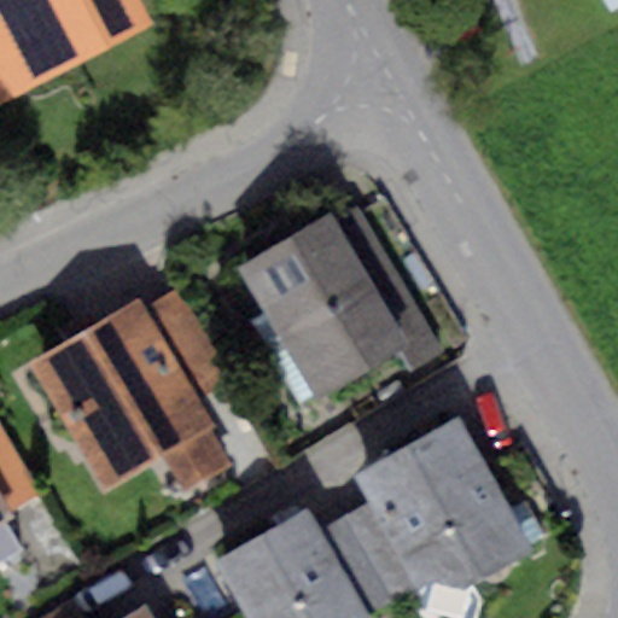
[(0,0),(0,100),(151,22),(139,0),(0,0)]
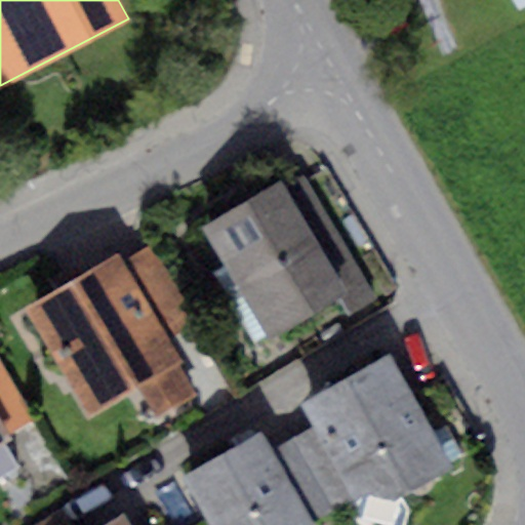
[(279,182),(201,229),(269,340),(338,298),(349,316),(377,298),(303,175),(283,188),(279,182)]
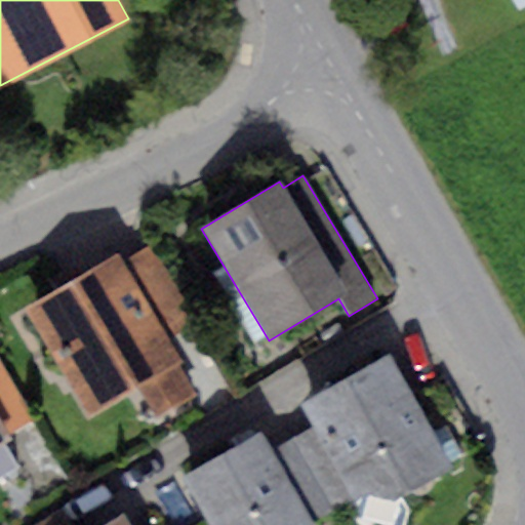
[(156,243),(123,264),(168,336),(201,316),(156,243)]
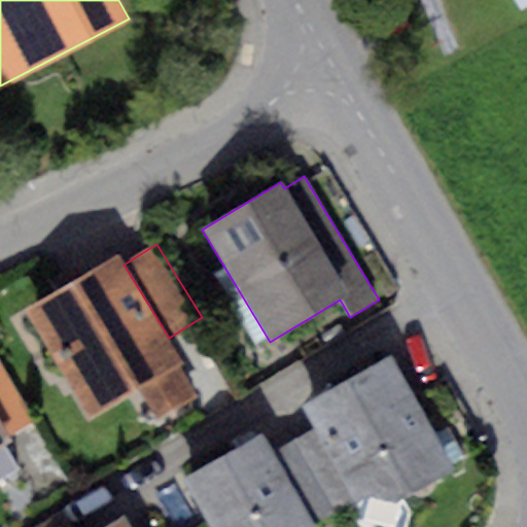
[(119,258),(32,312),(93,411),(138,383),(160,419),(199,395),(179,363),(182,360),(169,338),(124,265),(119,258)]
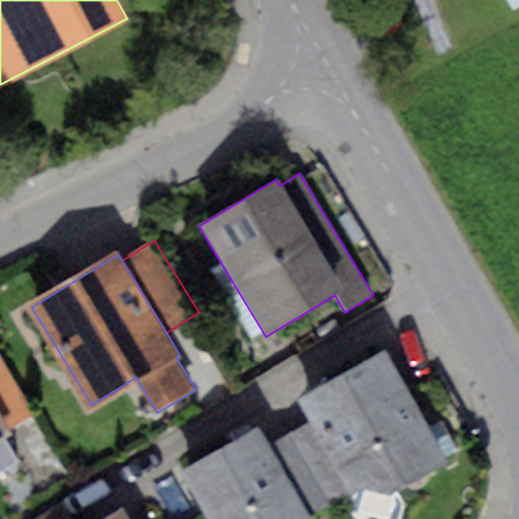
[(385,347),(296,397),(310,422),(349,492),(361,485),(386,495),(449,460),(385,347)]
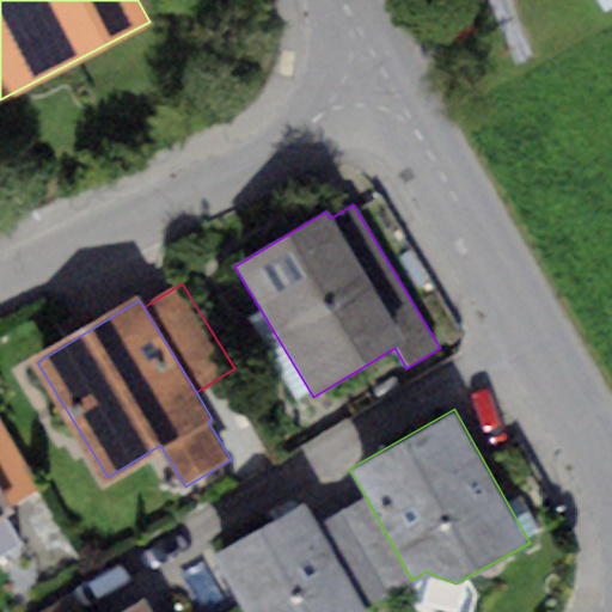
[(0,418),(0,485),(13,508),(42,490),(0,418)]
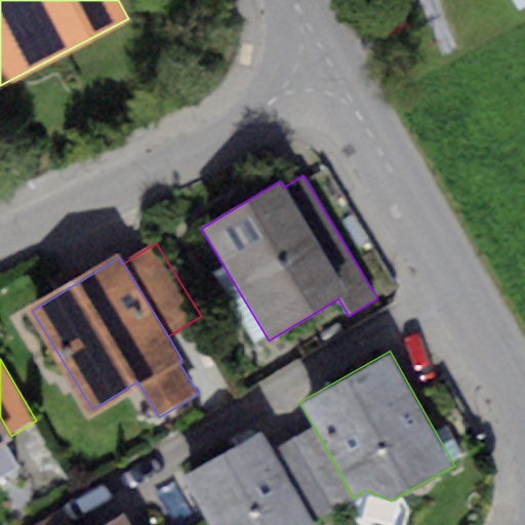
[(0,416),(0,442),(11,436),(0,416)]
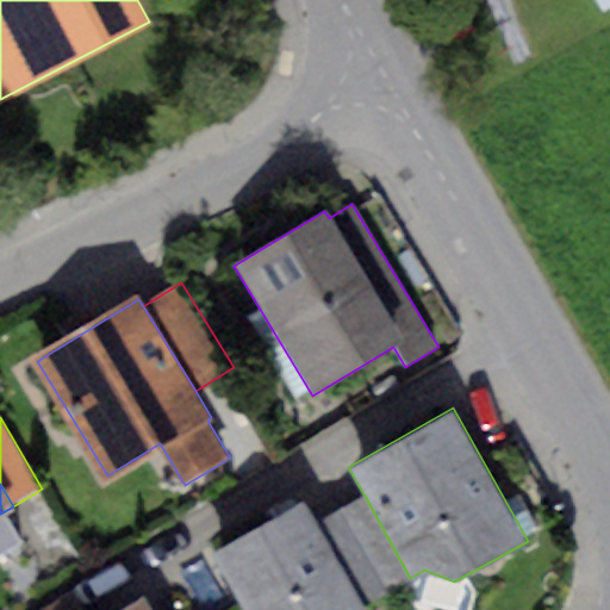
[(410,578),(365,496),(312,523),(358,605),(410,578)]
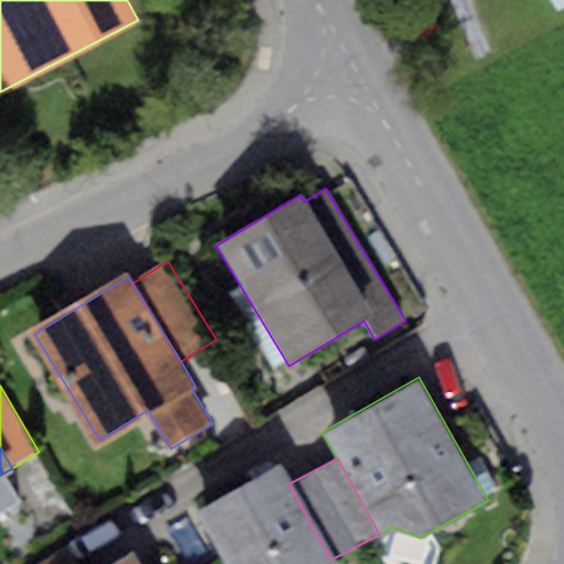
[(281,466),(196,509),(224,563),(332,563),(331,560),(289,484),(281,466)]
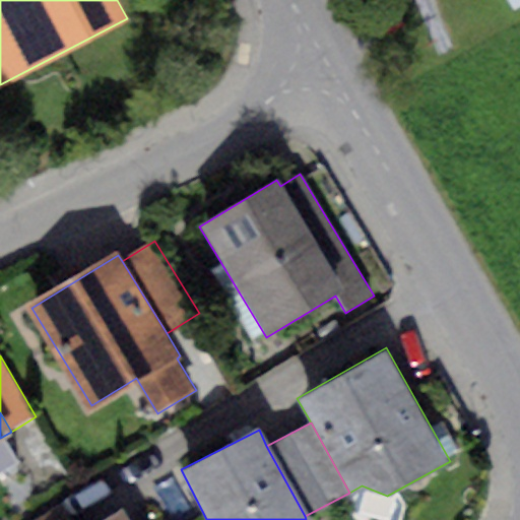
[(62,519),(57,510),(40,519),(62,519)]
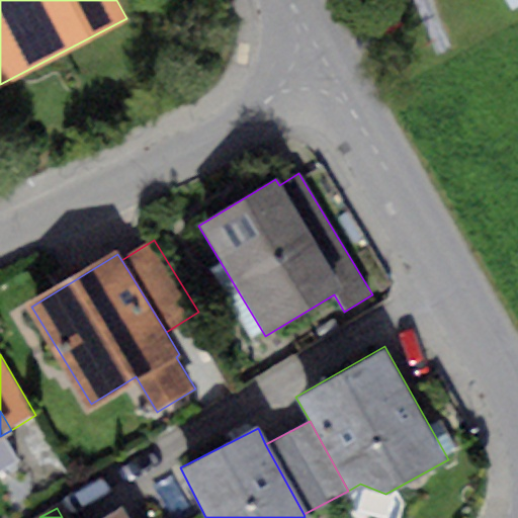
All buildings are outlined.
